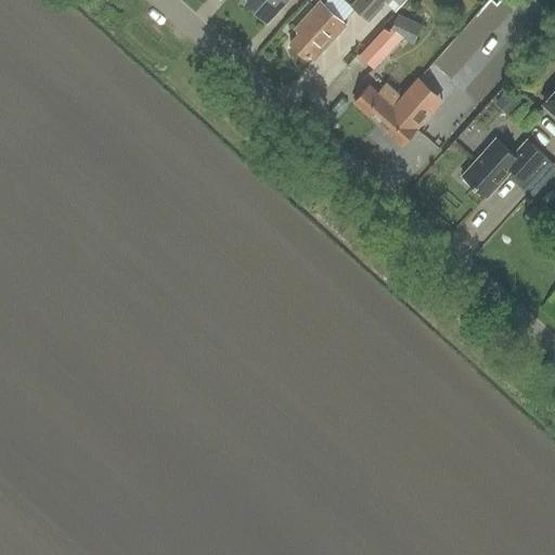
[(248,0),(246,4),(260,16),(265,12),(272,18),(288,0),(248,0)]
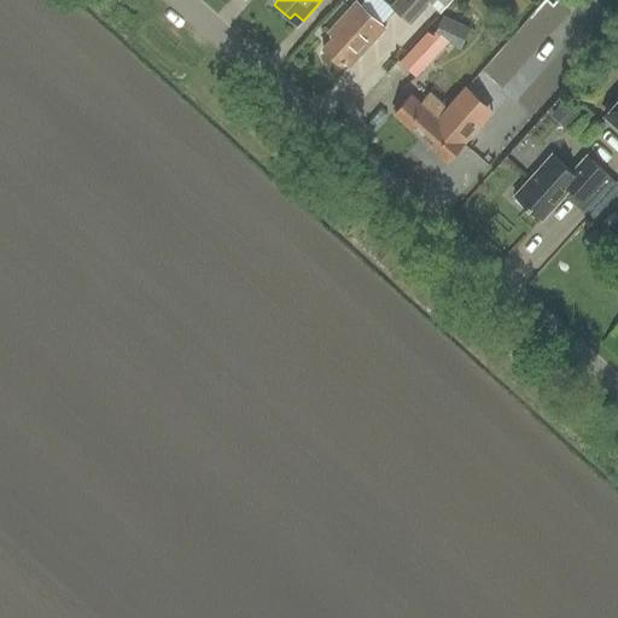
[(395,0),(390,7),(409,24),(429,4),(426,3),(427,0),(395,0)]
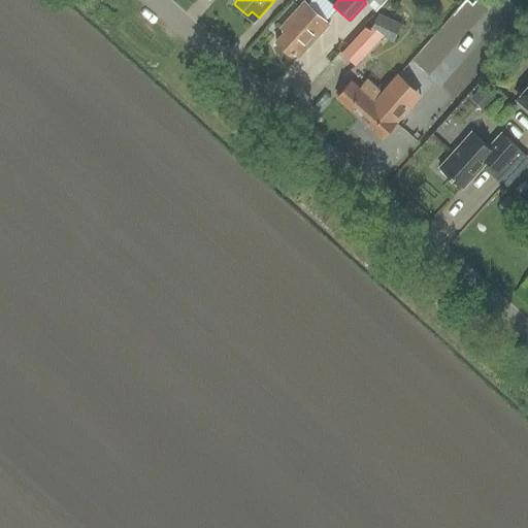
[(365,0),(364,2),(366,3),(375,11),(385,0),(365,0)]
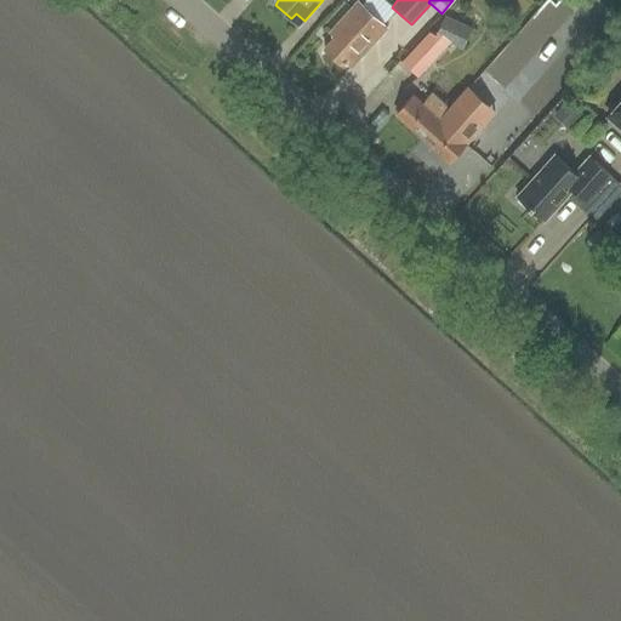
[(387,28),(359,3),(330,34),(335,39),(325,50),(345,66),(347,63),(351,67),(387,28)]
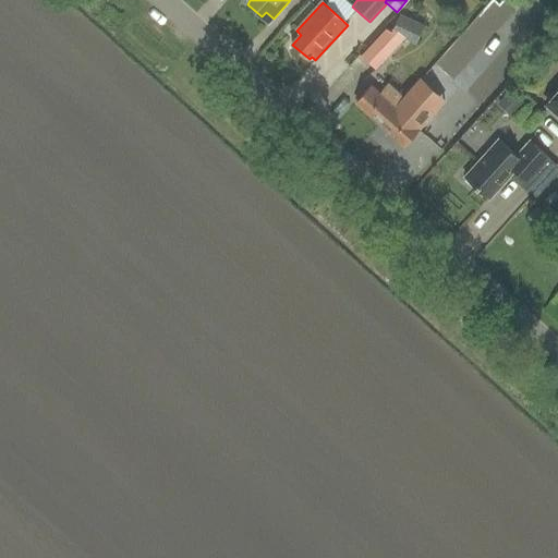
[(422,80),(420,82),(404,98),(380,125),(405,147),(420,132),(417,131),(445,100),(422,80)]
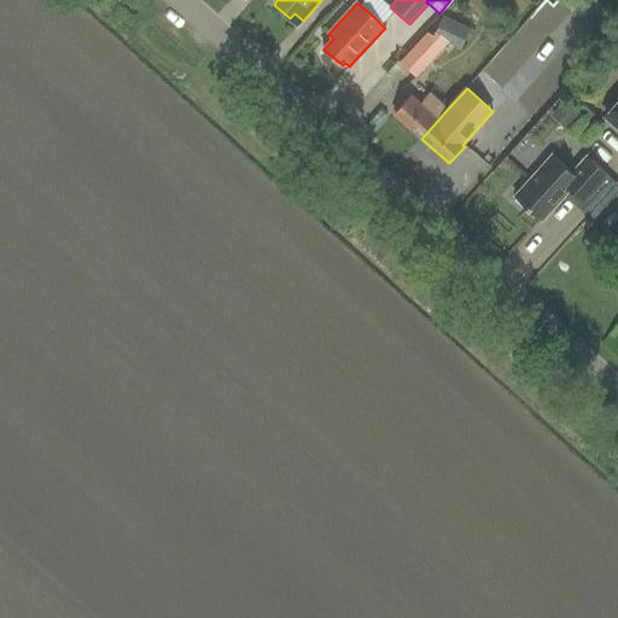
[(448,109),(433,95),(431,93),(420,104),(410,95),(394,114),(421,139),(448,109)]
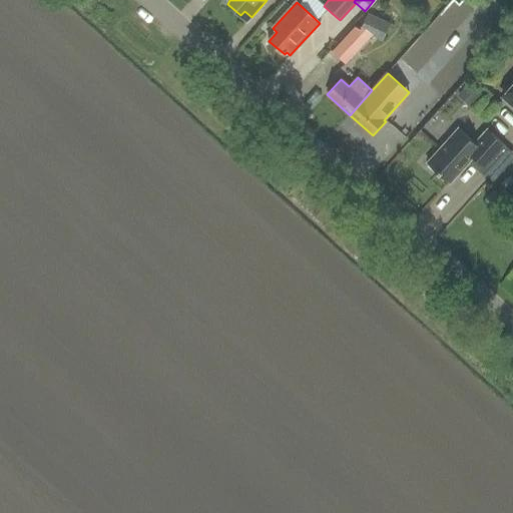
[(512,108),(512,82),(500,97),(512,108)]
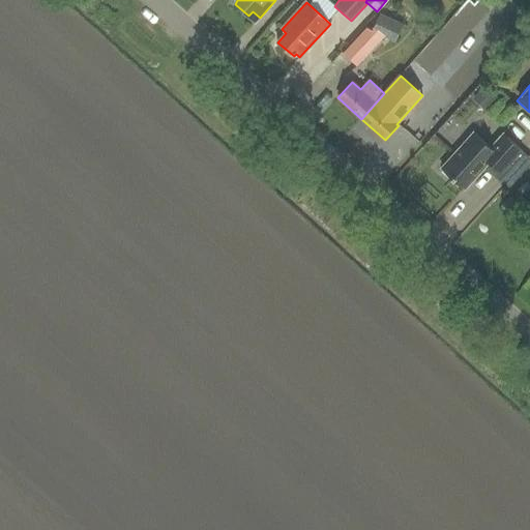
[(487,111),(499,98),(486,86),(474,99),(487,111)]
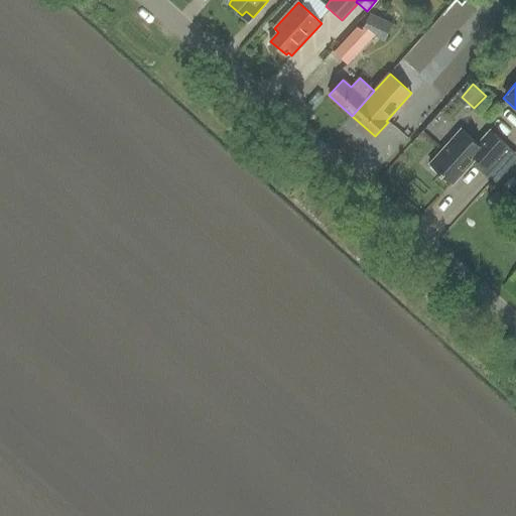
[(461,130),(452,140),(437,155),(429,163),(453,184),(477,158),(488,169),(489,168),(508,147),(490,131),(477,145),(461,130)]
